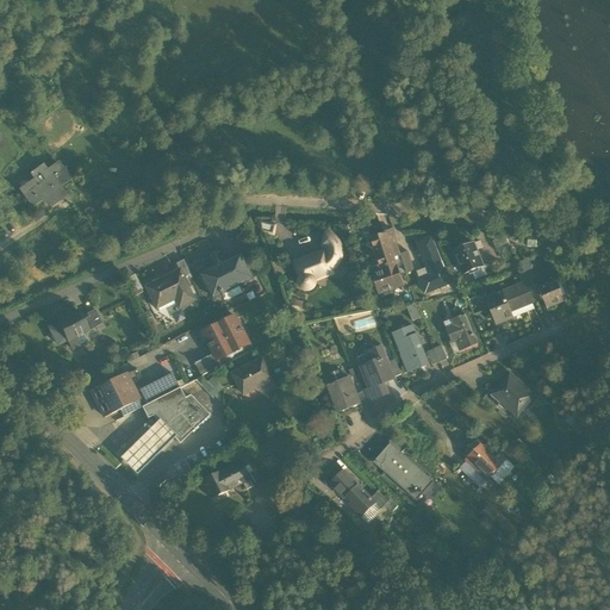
[(205,81),(209,92),(223,88),(221,78),(205,81)]
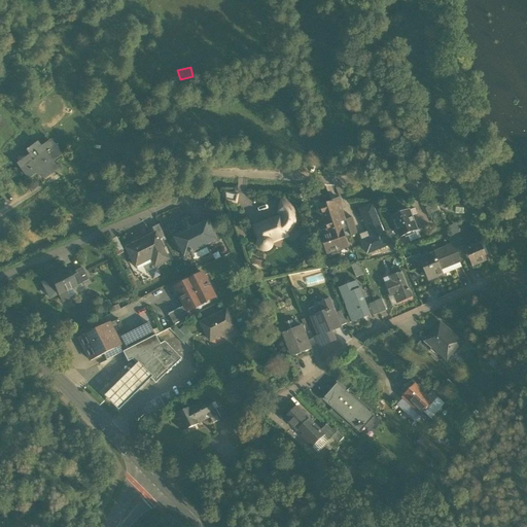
[(18,165),(27,178),(38,171),(41,176),(55,167),(51,162),(60,155),(49,141),(40,147),(37,143),(27,150),(30,155),(18,165)]
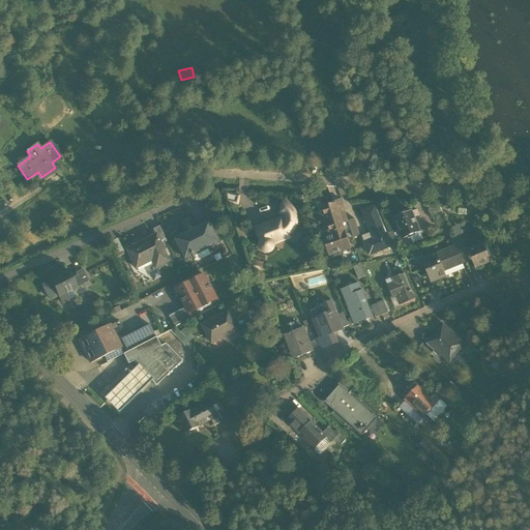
[(228,201),(237,203),(238,198),(226,195),(228,201)]
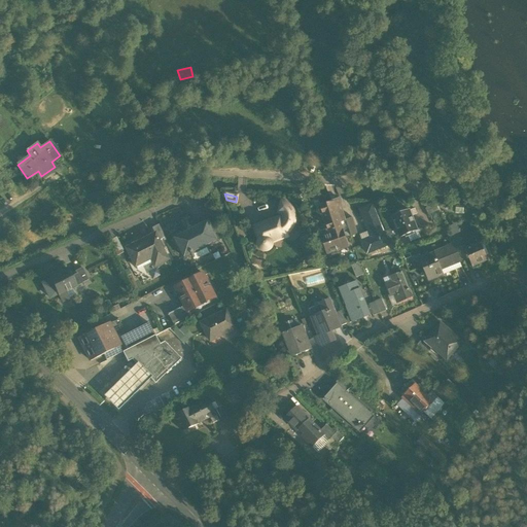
[(336,211),(340,223),(346,221),(339,199),(331,201),(331,203),(336,211)]
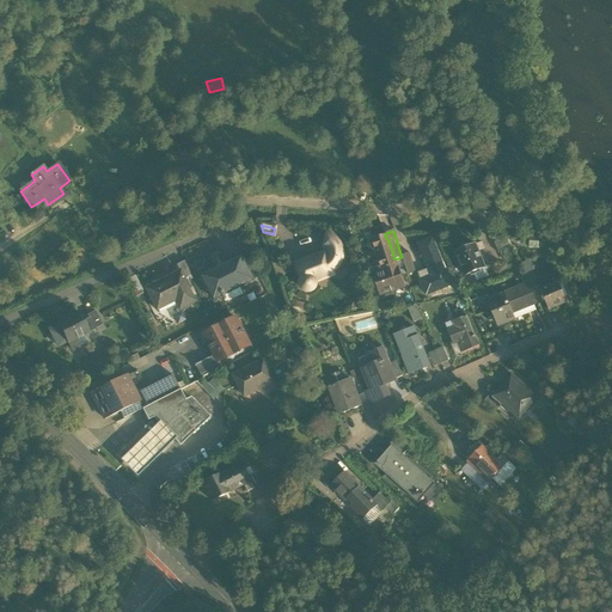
[(300,286),(301,289),(305,292),(310,292),(313,289),(316,286),(316,282),(313,277),(323,274),(324,277),(332,274),(332,271),(337,268),(341,263),(342,256),(342,251),(341,246),(338,242),(334,237),(328,233),(323,248),(326,249),(328,252),(328,256),(326,258),(324,254),(314,258),(314,259),(304,263),(304,262),(303,262),(297,263),(297,264),(301,279),(300,281),(300,286)]
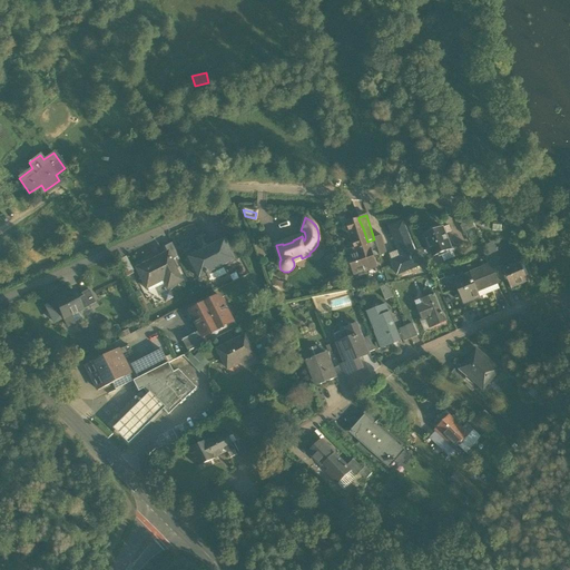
[(346,253),(349,257),(371,249),(367,242),(363,228),(359,219),(346,223),(355,248),(353,249),(353,251),(346,253)]
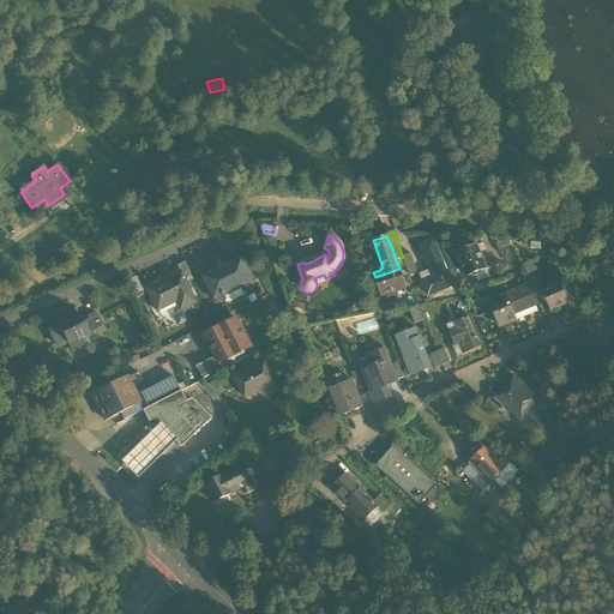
[(512,250),(507,239),(499,238),(497,245),(501,254),(504,252),(512,250)]
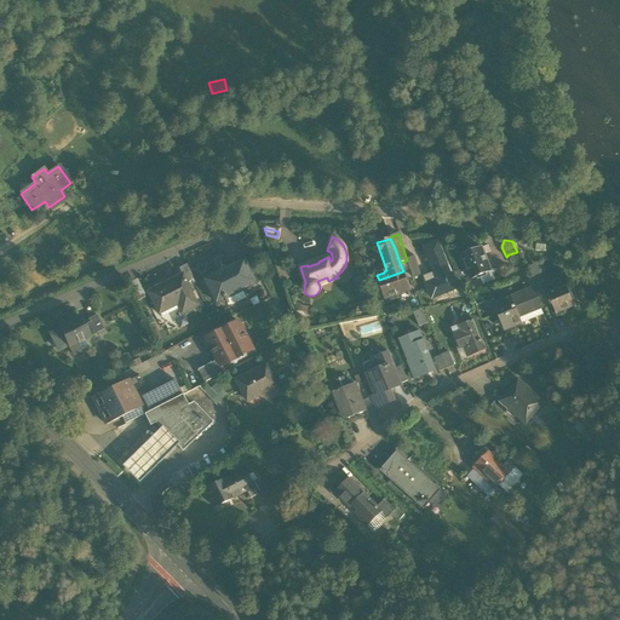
[(426,285),(432,298),(458,288),(452,274),(451,274),(437,241),(424,247),(434,273),(437,280),(426,285)]
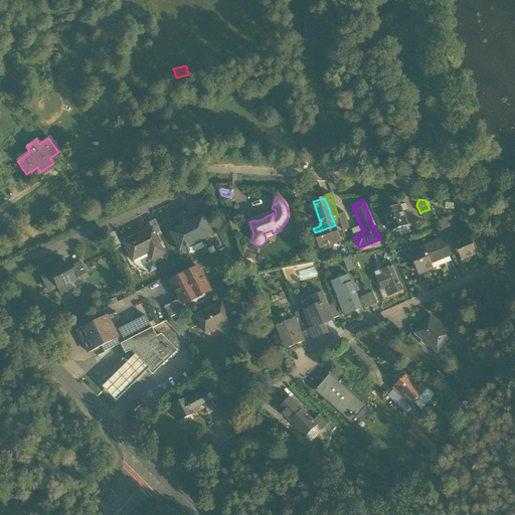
[(454,202),(446,201),(445,209),(453,209),(454,202)]
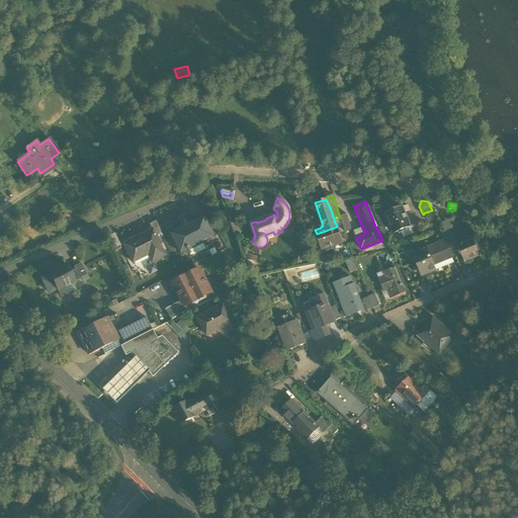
[(405,212),(403,207),(385,213),(394,234),(401,231),(409,228),(410,227),(405,212)]
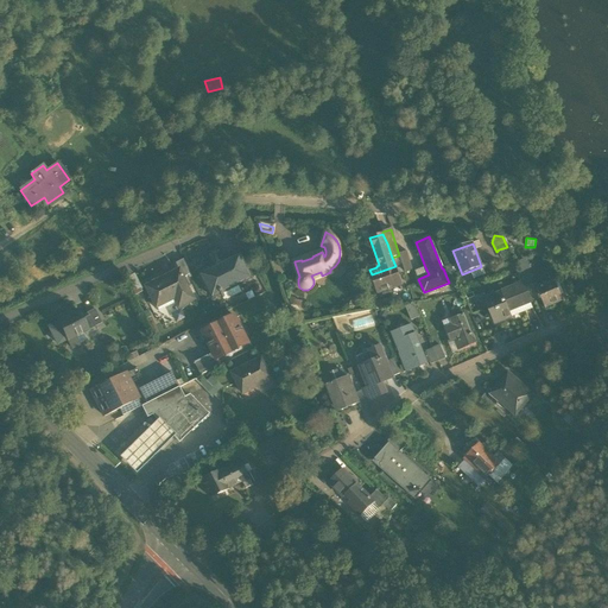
[(505,260),(512,258),(507,247),(499,249),(505,260)]
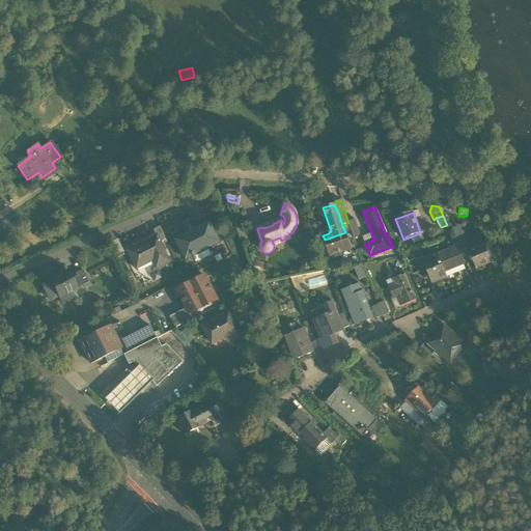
[(348,222),(354,238),(361,235),(356,219),(348,222)]
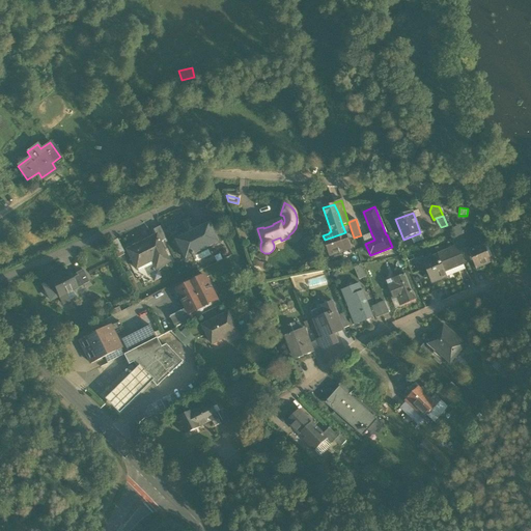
[(198,228),(208,249),(221,243),(211,222),(198,228)]
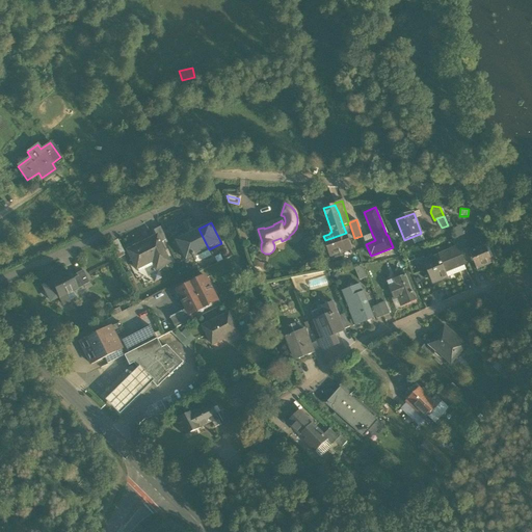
[(157,238),(160,244),(167,241),(160,228),(154,231),(157,238)]
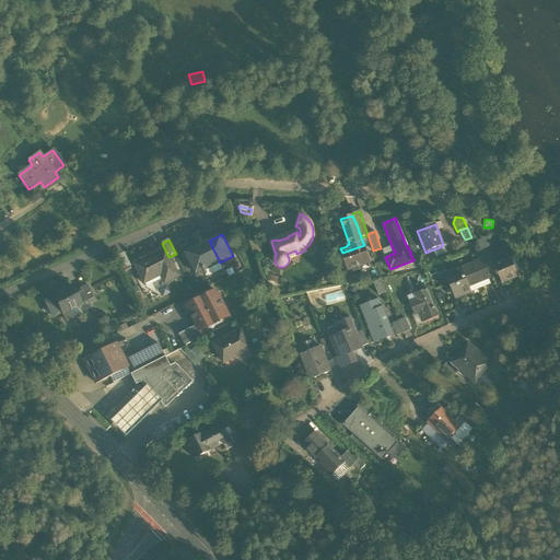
[(476,243),(480,253),(487,249),(488,251),(488,249),(488,248),(486,242),(482,240),(476,243)]
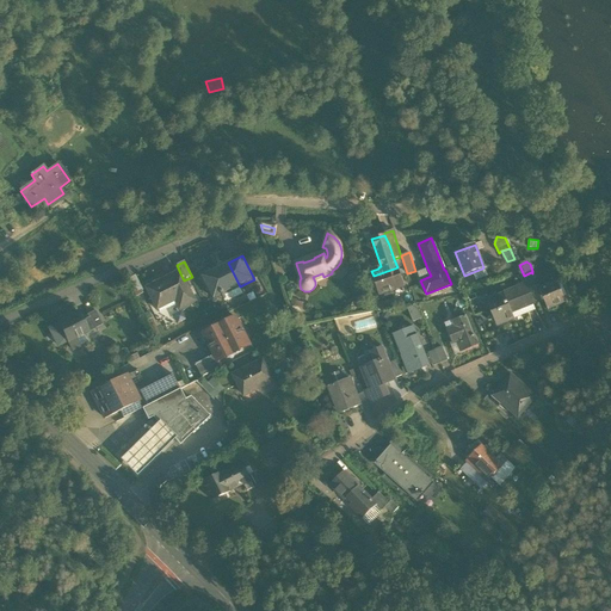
[(228,263),(217,269),(220,271),(204,279),(214,300),(222,295),(224,298),(226,298),(224,295),(240,287),(228,263)]
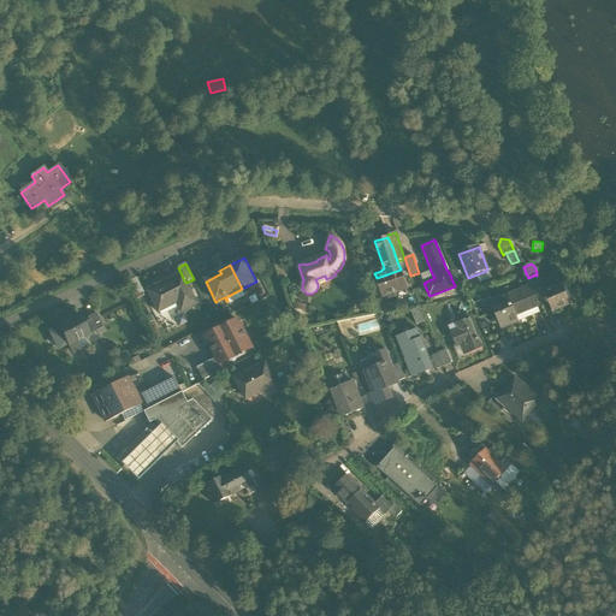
[(276,266),(280,279),(289,276),(285,268),(279,265),(276,266)]
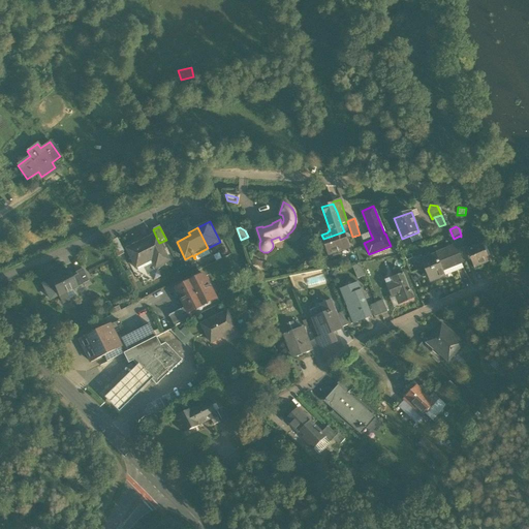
[(385,234),(391,246),(397,243),(392,230),(385,234)]
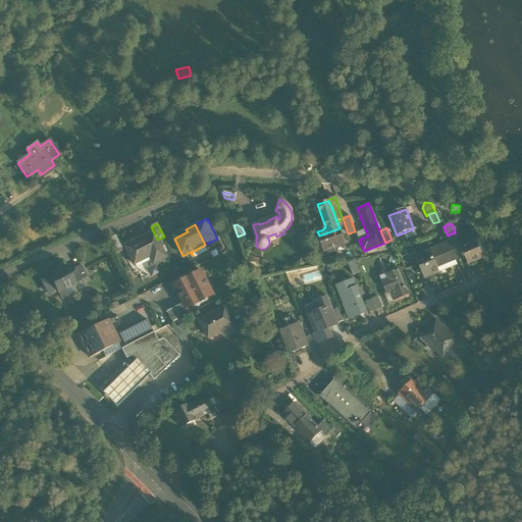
[(345,245),(340,228),(319,236),(319,238),(317,238),(321,247),(323,246),(324,252),(345,245)]
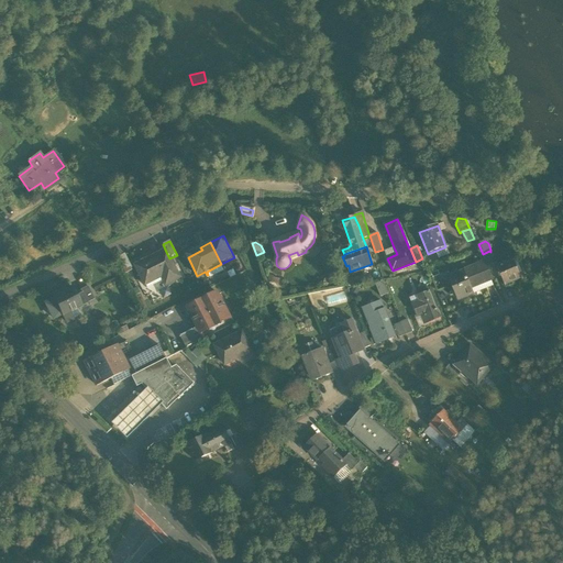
[(449,254),(445,246),(444,247),(446,253),(438,256),(439,258),(449,254)]
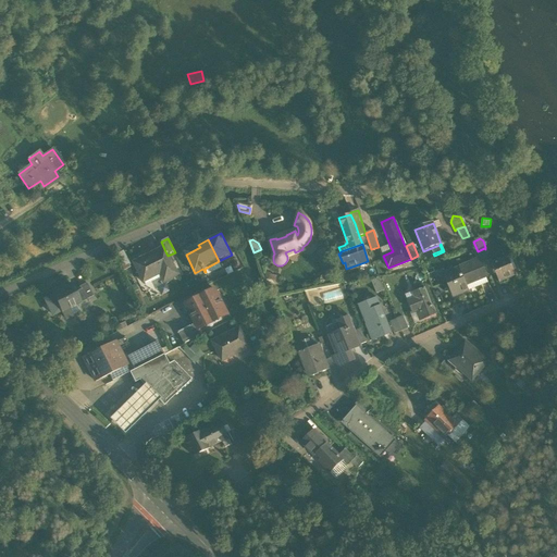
[(184,251),(186,255),(200,247),(198,245),(184,251)]
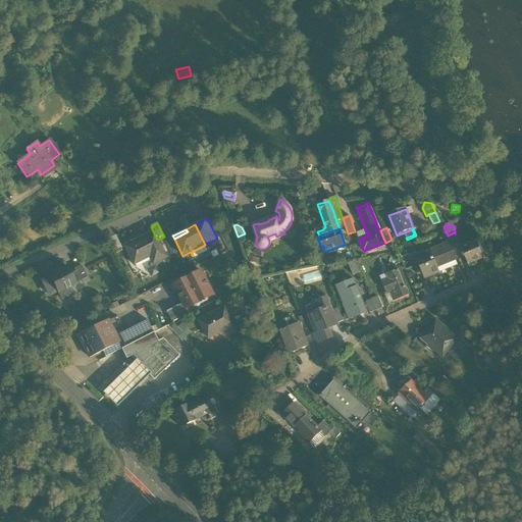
[(357,233),(359,240),(368,236),(365,229),(357,233)]
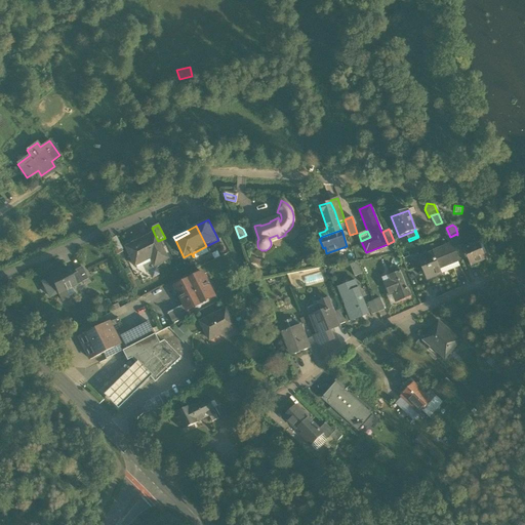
[(414,231),(406,234),(408,239),(416,236),(414,231)]
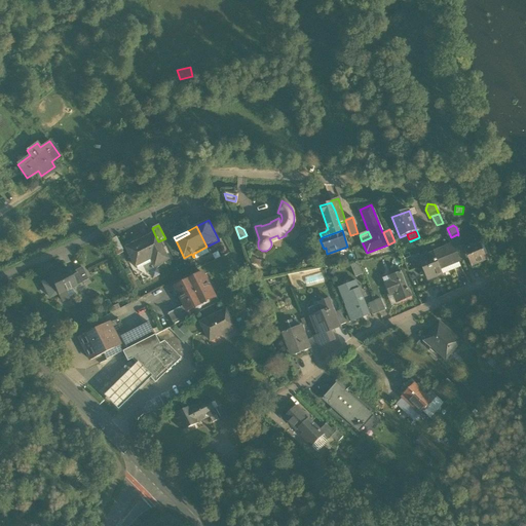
[(453,245),(455,250),(462,246),(458,235),(457,234),(451,237),(450,237),(453,245)]
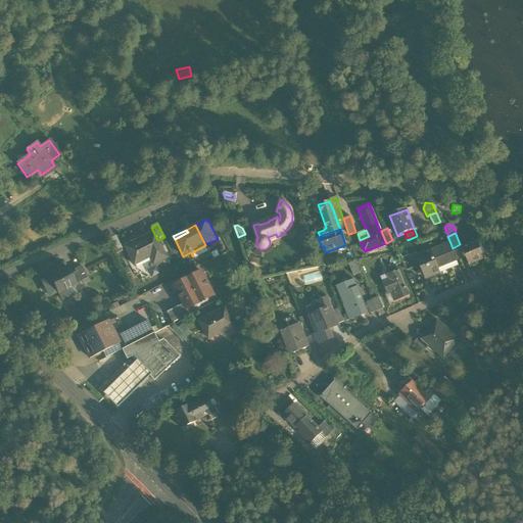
[(153,259),(155,264),(167,258),(157,240),(154,234),(126,247),(132,262),(133,262),(150,253),(153,259)]
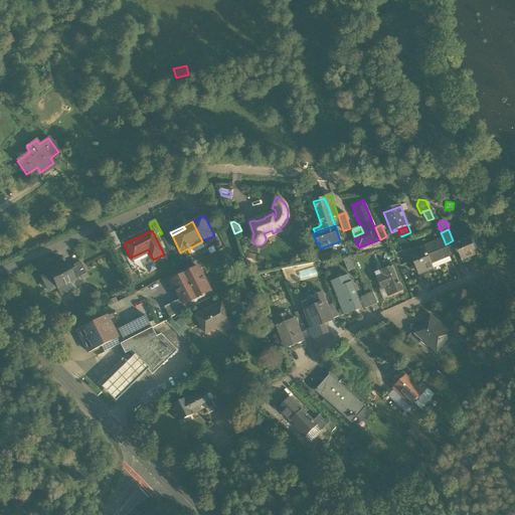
[(120,244),(114,231),(108,234),(115,247),(120,244)]
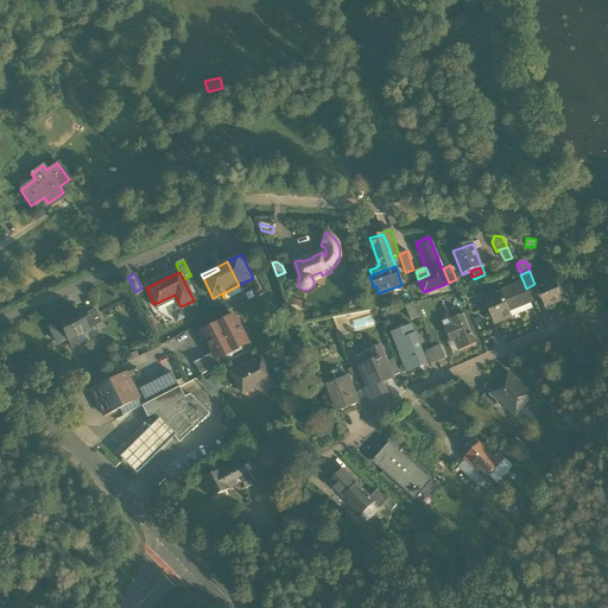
[(537,289),(545,308),(563,299),(555,280),(537,289)]
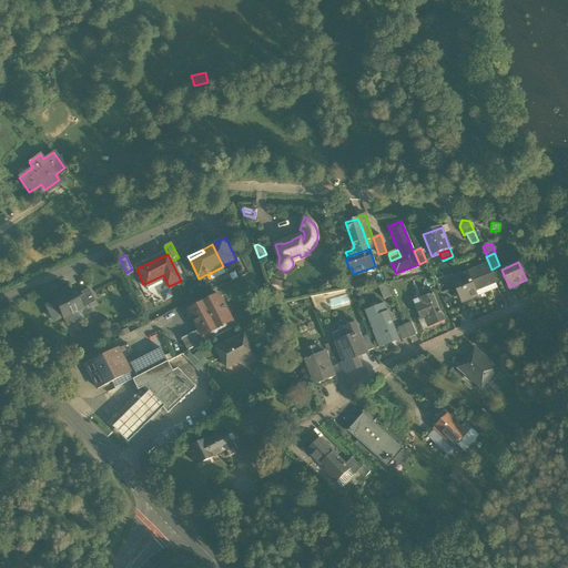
[(489,264),(468,274),(475,292),(476,292),(496,283),(497,282),(492,270),(489,264)]
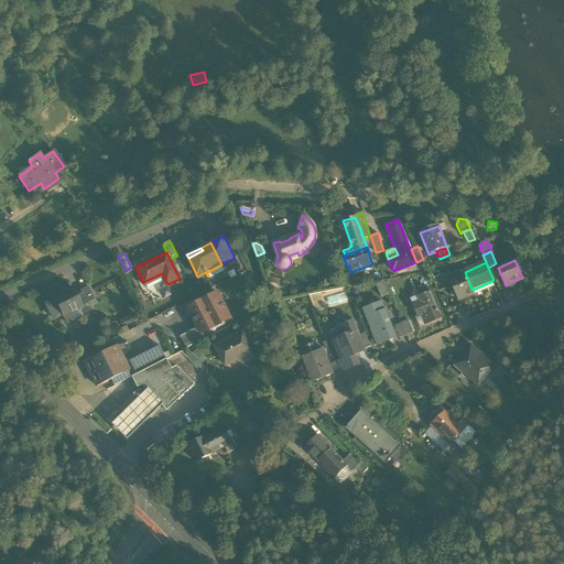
[(221,264),(207,272),(208,275),(210,279),(225,271),(221,264)]
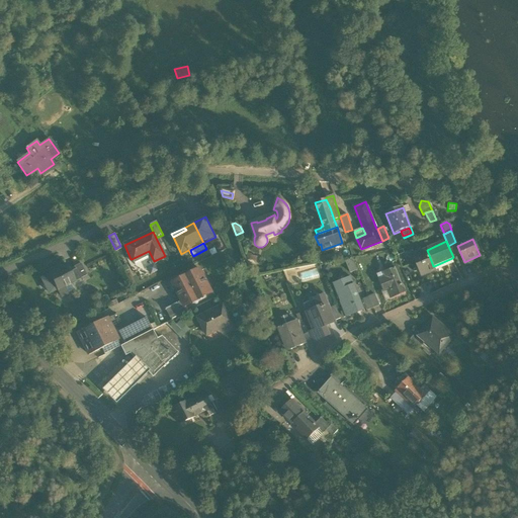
[(436,270),(434,266),(433,266),(427,250),(414,256),(422,276),(436,270)]
